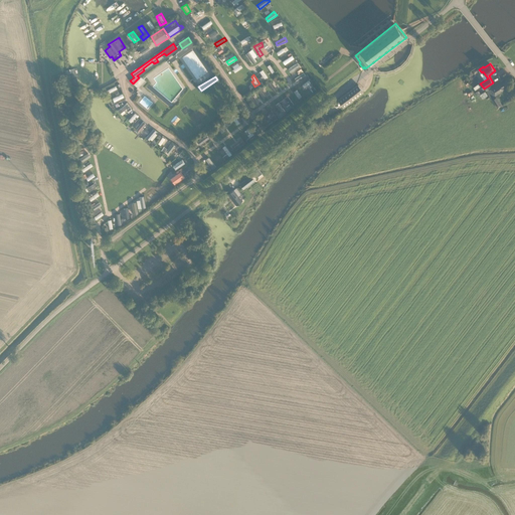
[(500,95),(499,94),(503,91),(503,90),(505,89),(504,88),(505,87),(503,82),(500,84),(499,83),(487,92),(492,100),(493,100),(498,108),(502,105),(497,97),(500,95)]
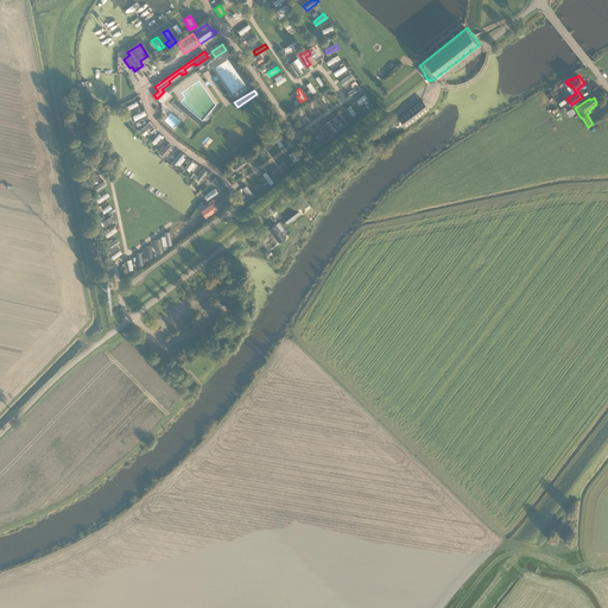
[(430,108),(423,100),(399,118),(406,126),(430,108)]
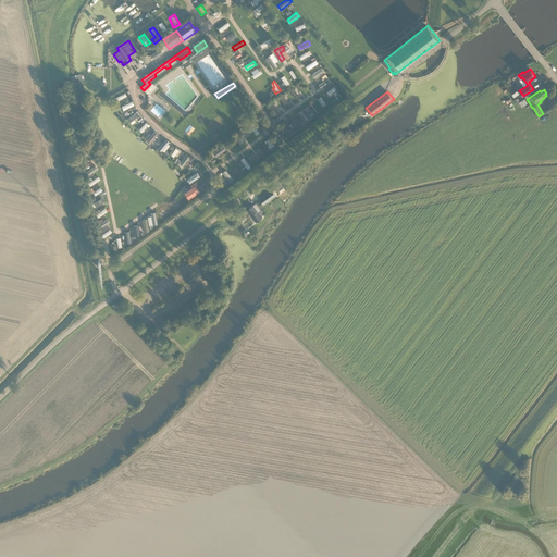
[(312,103),(302,110),(310,120),(319,113),(312,103)]
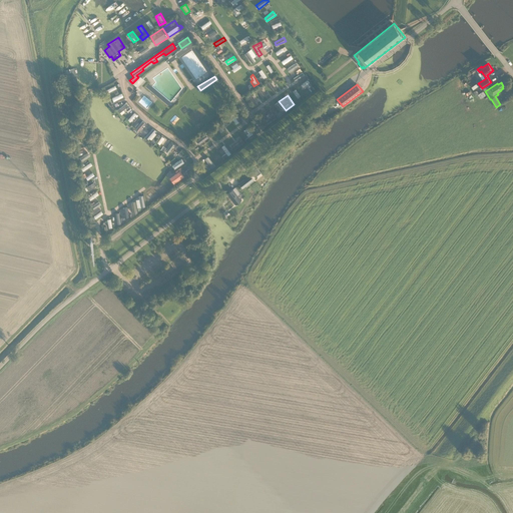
[(121,114),(125,111),(123,108),(128,105),(126,103),(117,108),(121,114)]
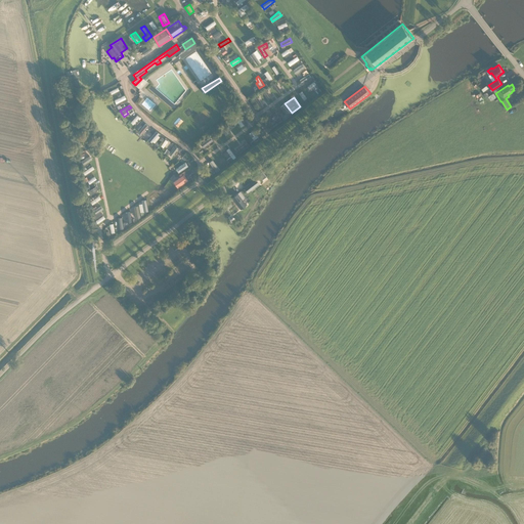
[(276,111),(273,113),(276,118),(270,123),(272,126),(281,120),(276,111)]
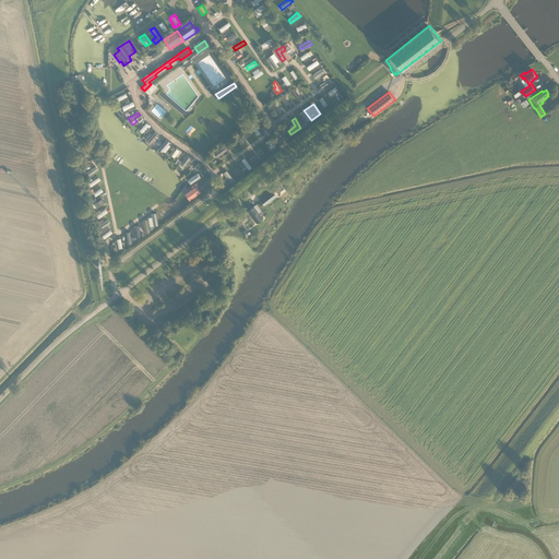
[(147,121),(140,129),(142,132),(150,125),(147,121)]
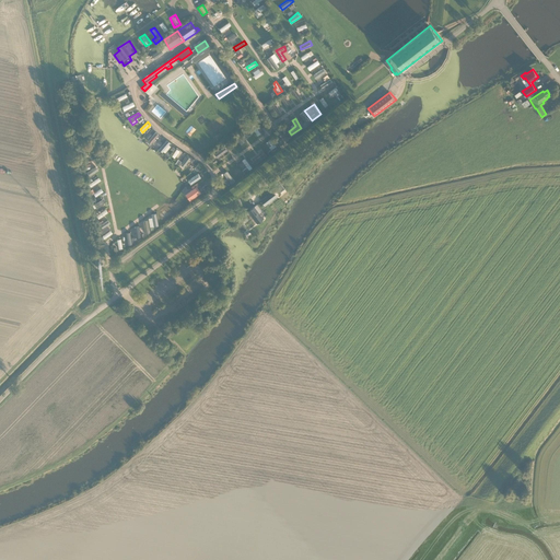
[(257,135),(264,132),(258,121),(252,125),(257,135)]
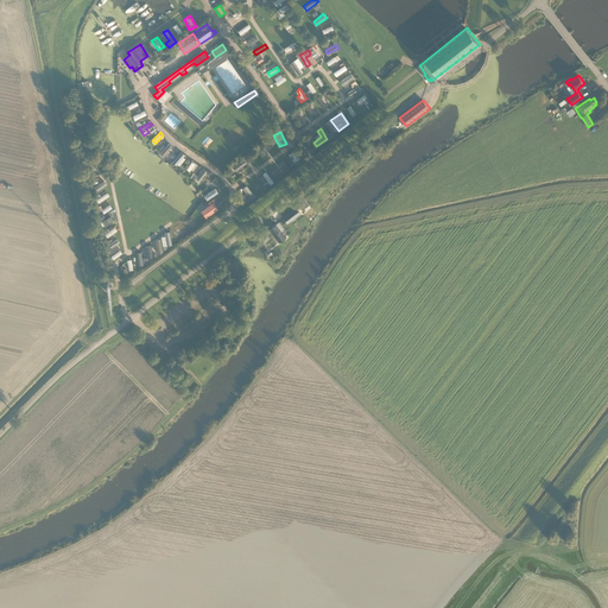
[(208,147),(214,140),(209,137),(203,143),(208,147)]
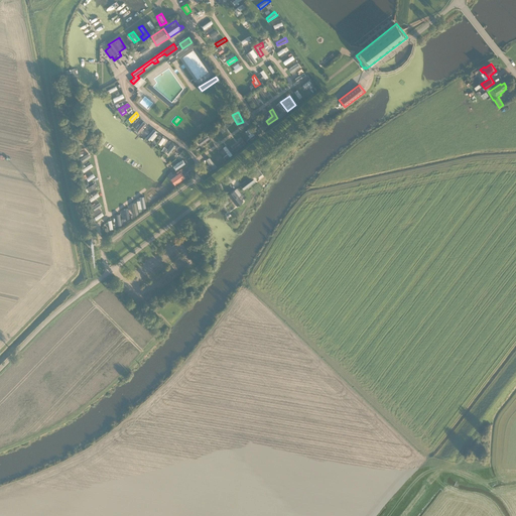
[(139,131),(147,124),(144,121),(136,128),(139,131)]
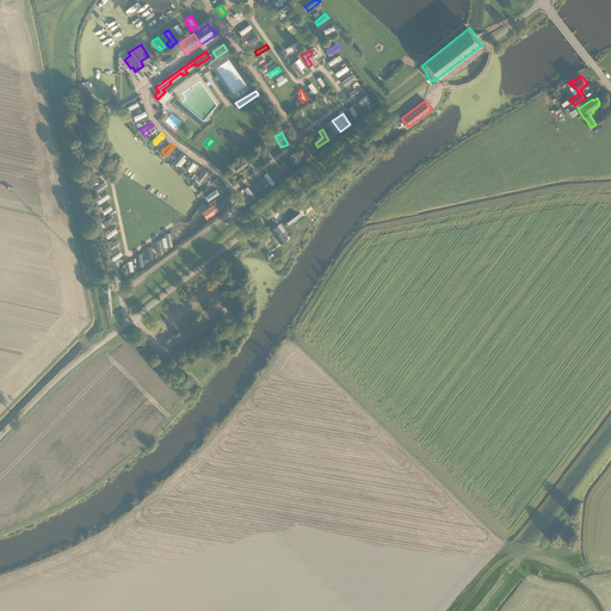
[(296,150),(292,153),(298,162),(302,159),(296,150)]
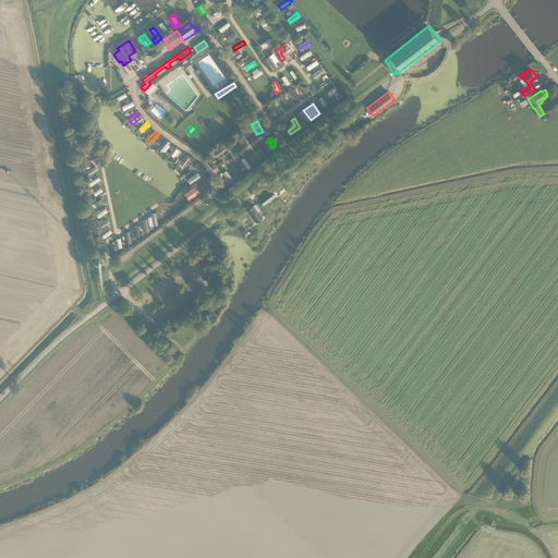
[(168,143),(170,141),(167,138),(159,147),(165,152),(171,145),(168,143)]
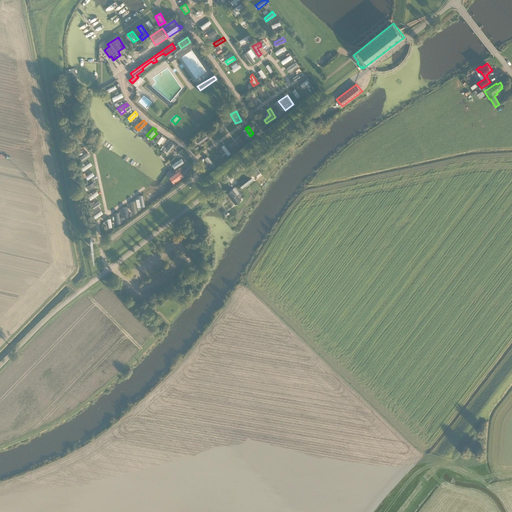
[(199,143),(208,136),(206,133),(196,140),(199,143)]
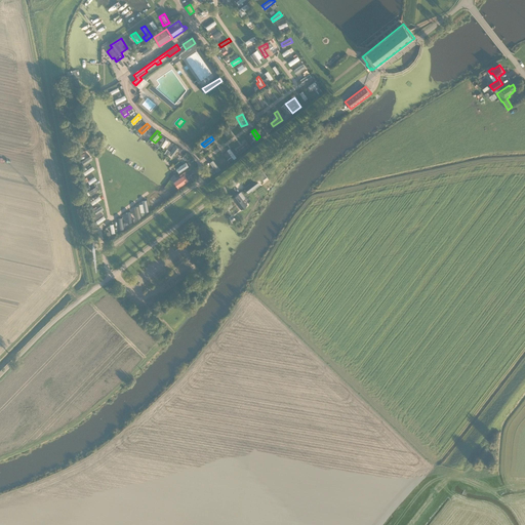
[(175,144),(171,155),(174,156),(179,146),(175,144)]
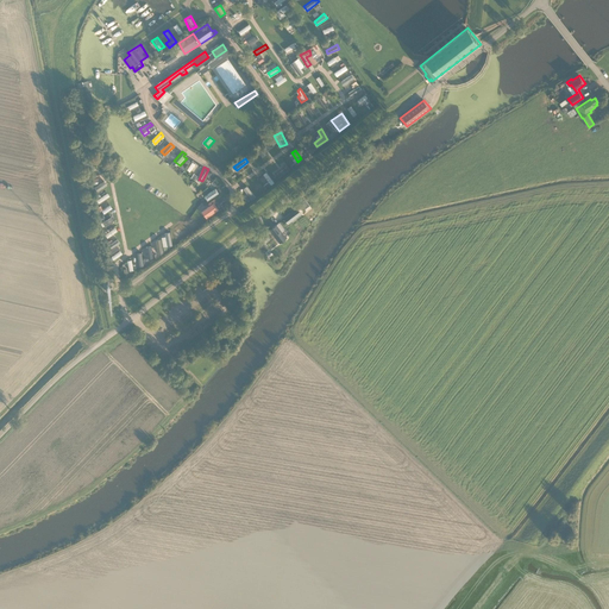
[(207,199),(219,194),(218,188),(205,194),(207,199)]
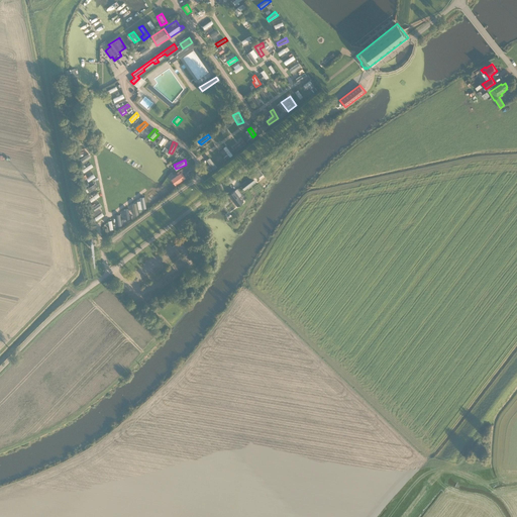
[(245,182),(249,186),(255,181),(252,177),(245,182)]
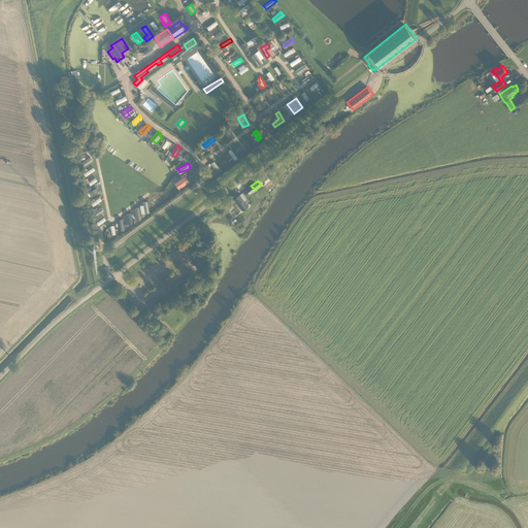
[(242,210),(249,206),(244,200),(246,199),(242,193),(234,199),(242,210)]
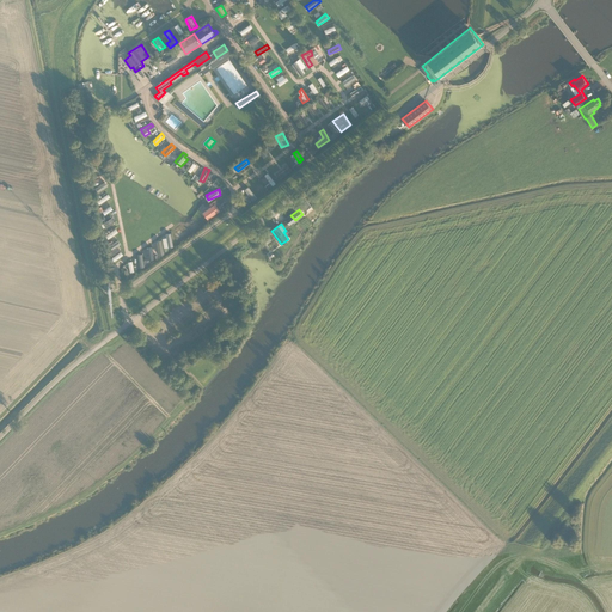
[(109,238),(118,232),(116,227),(110,232),(106,227),(103,230),(109,238)]
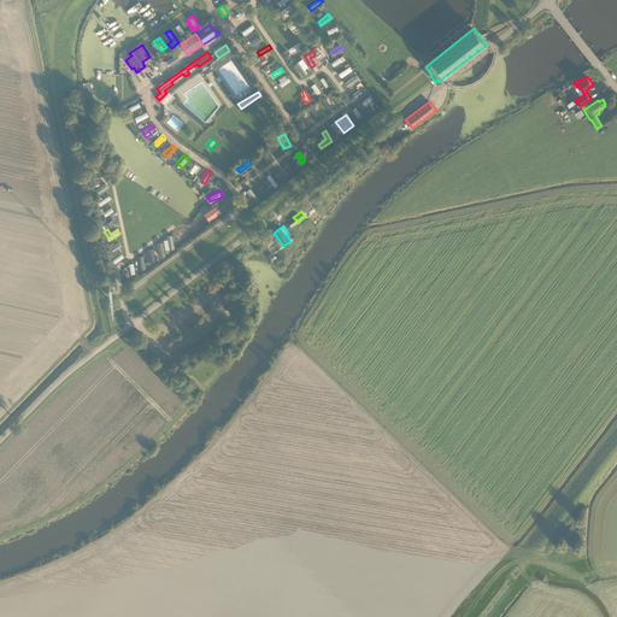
[(191,235),(188,230),(184,233),(182,229),(175,235),(180,242),(191,235)]
